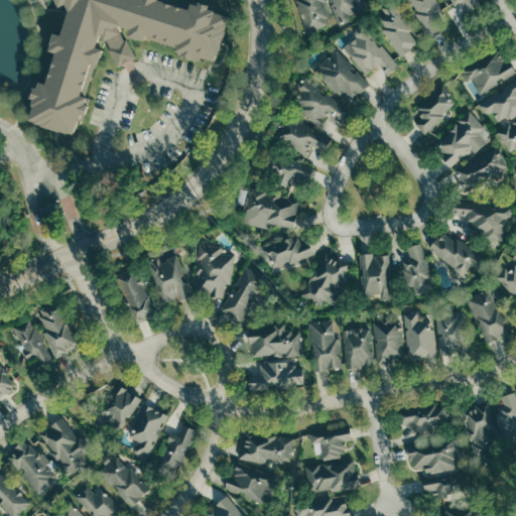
[(47,83),(41,81),(39,89),(35,88),(32,97),(36,98),(34,106),(36,106),(31,119),(76,133),(82,114),(87,115),(90,104),(87,103),(89,97),(83,95),(92,63),(99,66),(104,49),(98,47),(102,35),(103,34),(106,40),(122,32),(119,26),(121,25),(132,29),(130,35),(146,40),(148,34),(179,44),(176,50),(184,53),(183,56),(192,59),(194,56),(201,57),(201,56),(215,60),(219,48),(221,48),(228,29),(226,28),(230,17),(216,12),(217,10),(210,8),(211,5),(201,2),(200,5),(194,3),(191,10),(162,0),(57,0),(61,6),(68,2),(71,9),(63,35),(55,33),(50,48),(57,51),(47,83)]
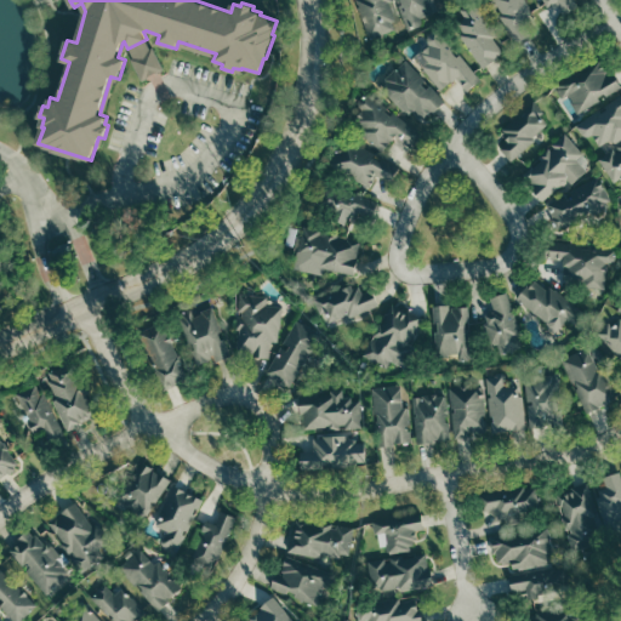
[(388,0),(399,26),(366,39),(351,0),(388,0)]
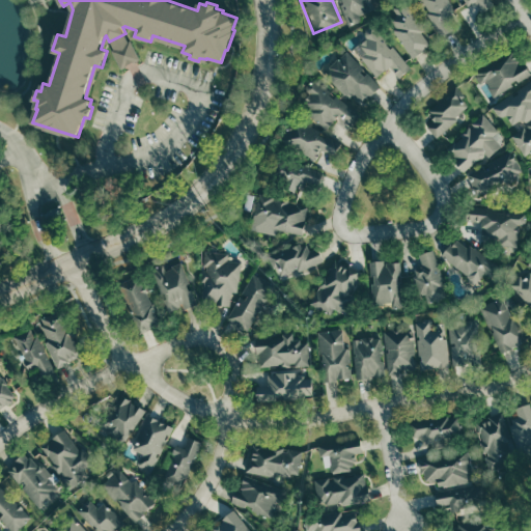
[(336,0),(345,23),(376,12),(371,0),(336,0)]
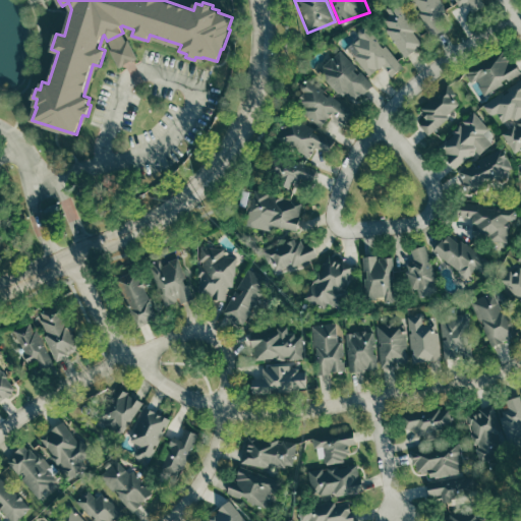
[(394,0),(398,0),(425,41),(405,55),(382,21),(391,15),(385,6),(394,0)]
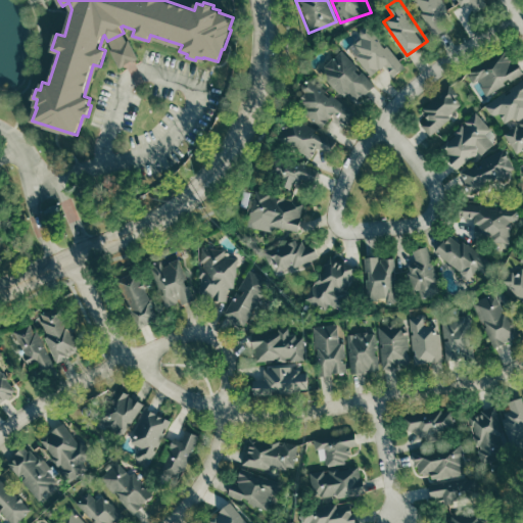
[(442,0),(449,12),(439,18),(444,27),(435,33),(415,0),(442,0)]
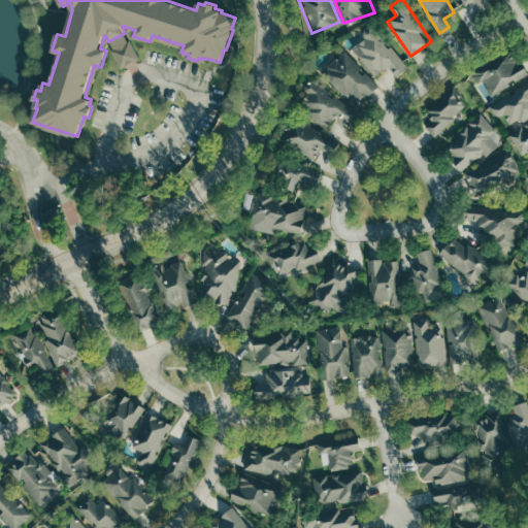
[(461,0),(464,4),(472,0),(479,10),(490,4),(487,0),(461,0)]
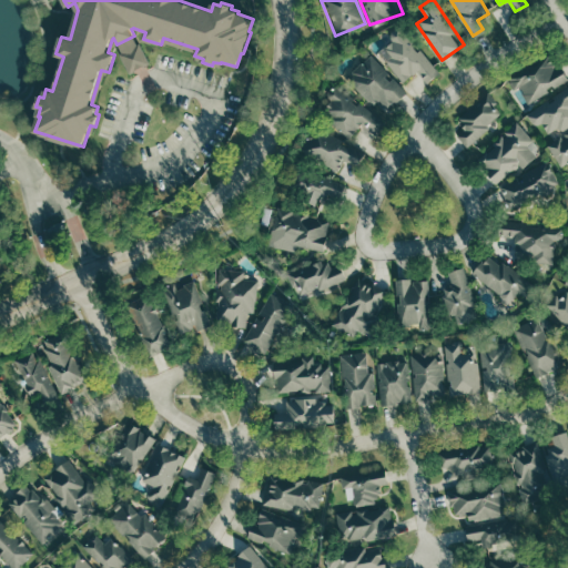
[(401,23),(438,72),(426,81),(417,69),(402,80),(378,50),(392,40),(387,34),(401,23)]
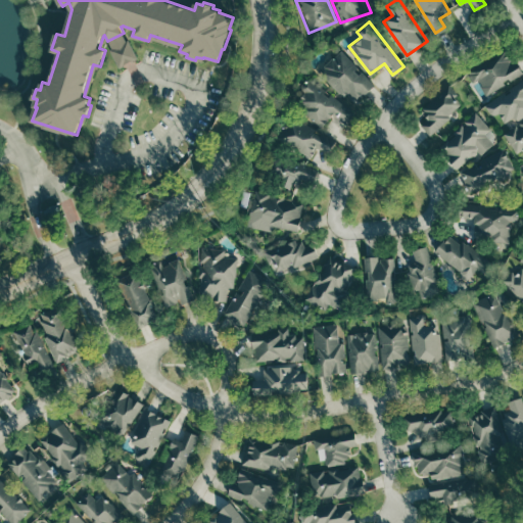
[(466,70),(507,46),(522,72),(486,94),(477,79),(473,82),(466,70)]
